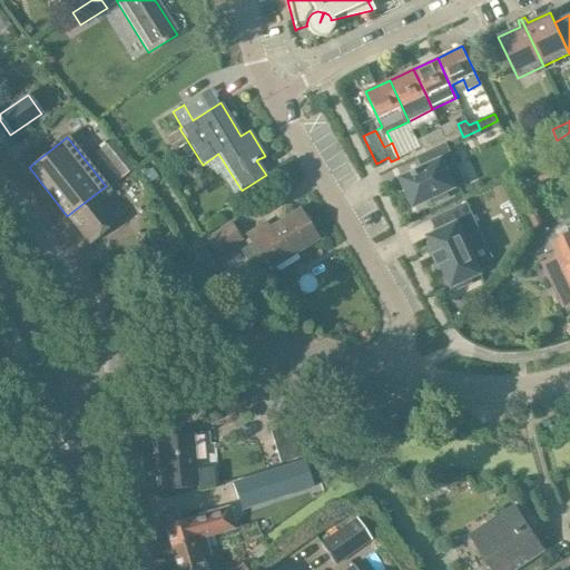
[(121,178),(134,168),(111,140),(99,150),(121,178)]
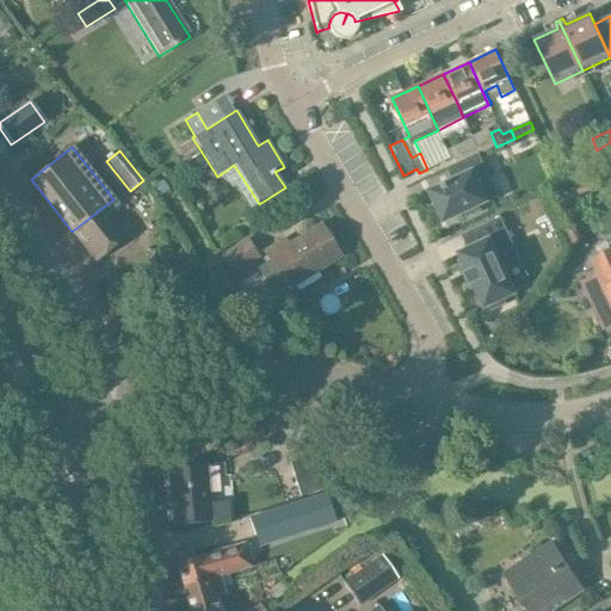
[(479,154),(455,165),(461,178),(442,186),(443,187),(431,192),(433,197),(432,197),(444,222),(461,215),(463,220),(481,211),(479,207),(499,197),(479,154)]
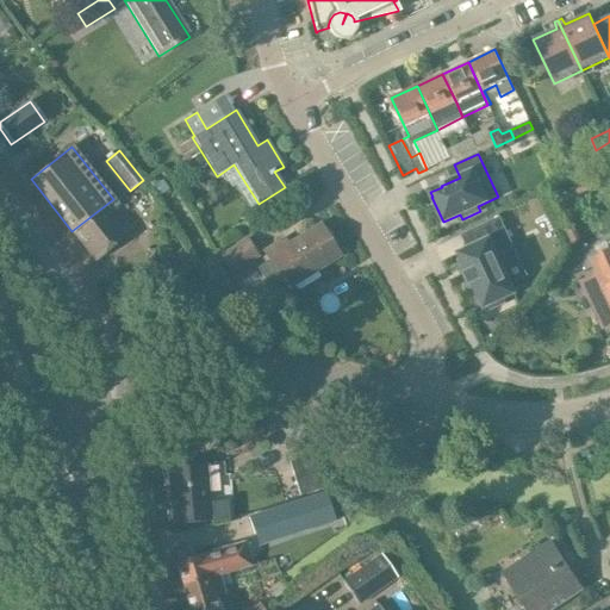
[(157,198),(168,190),(161,180),(150,188),(157,198)]
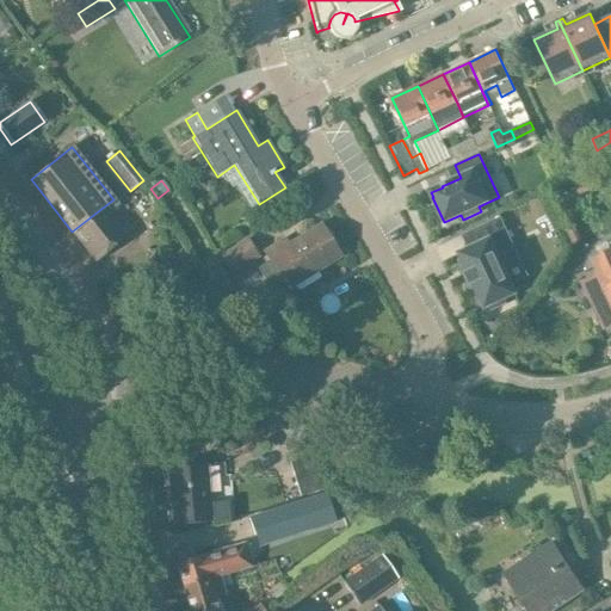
[(113,199),(72,232),(93,260),(124,236),(106,214),(117,205),(113,199)]
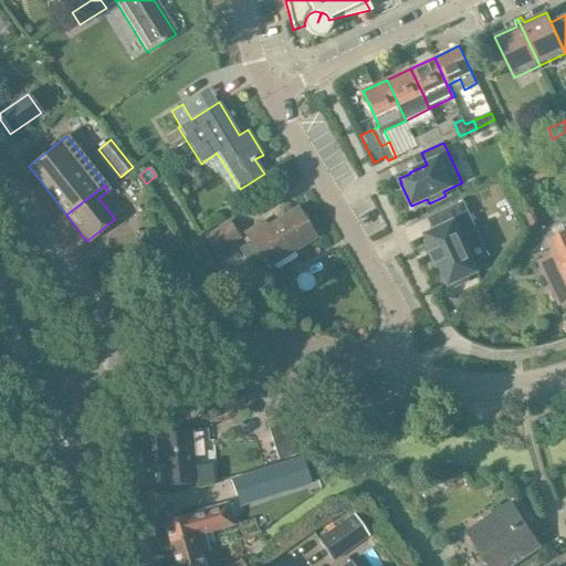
[(451,290),(469,282),(467,278),(478,273),(464,244),(480,237),(463,201),(428,219),(433,232),(426,236),(435,253),(431,254),(437,265),(439,264),(451,290)]
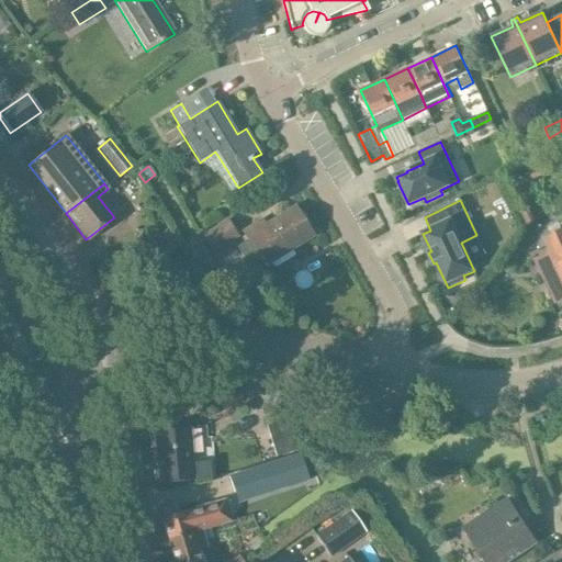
[(313,236),(294,206),(263,225),(260,220),(242,232),(259,259),(258,259),(265,270),(267,268),(266,266),(313,236)]
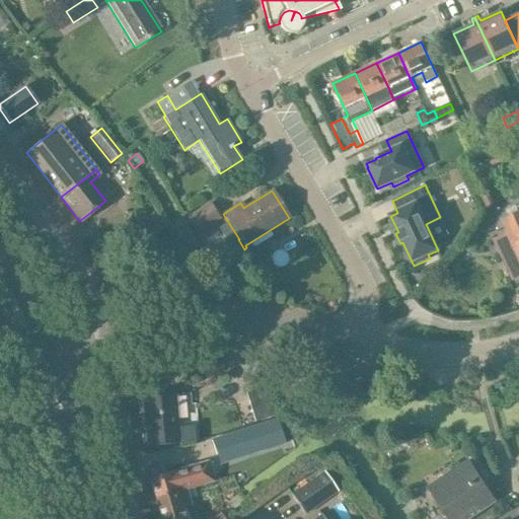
[(196,234),(219,219),(209,203),(187,217),(196,234)]
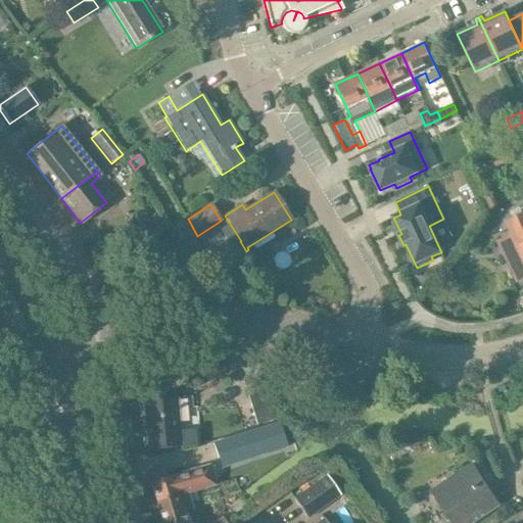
[(522,216),(507,224),(519,248),(517,249),(518,251),(510,255),(521,279),(522,278),(522,216)]
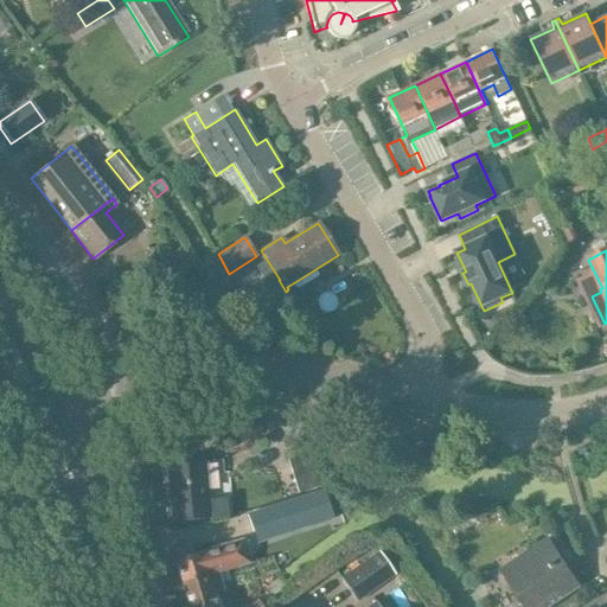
[(218,295),(230,287),(216,263),(203,272),(218,295)]
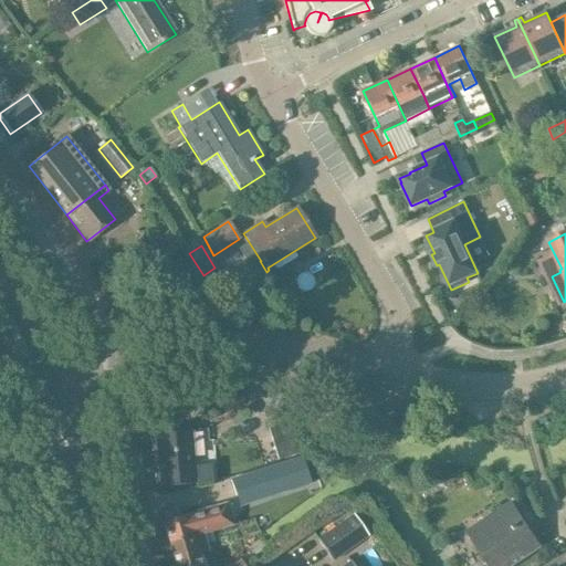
[(278,461),(302,453),(291,421),(268,429),(278,461)]
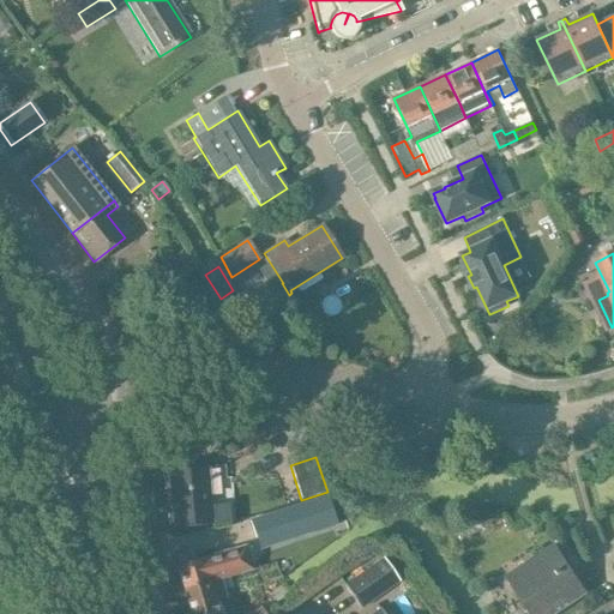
[(210,506),(208,467),(167,470),(172,529),(229,524),(228,505),(210,506)]
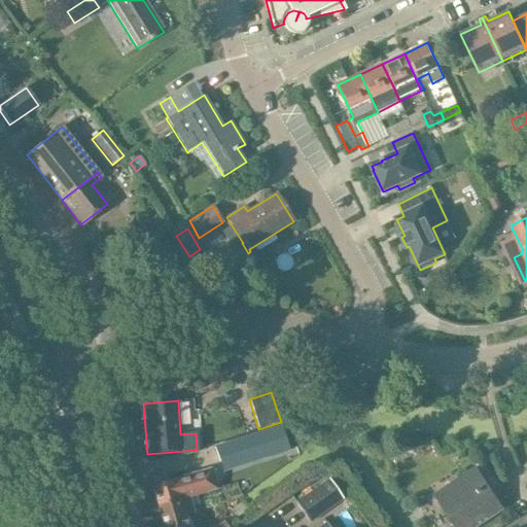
[(224,471),(292,449),(284,424),(215,446),(224,471)]
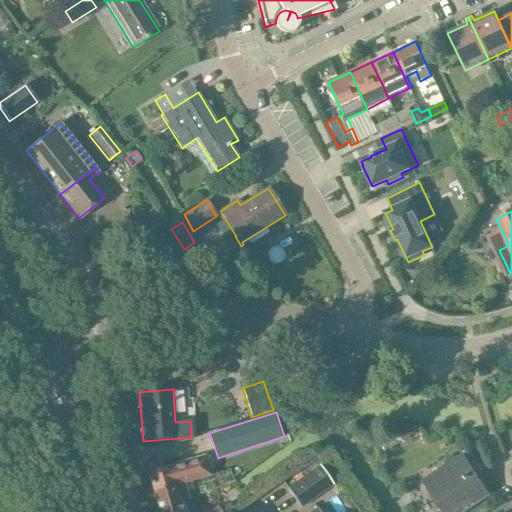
[(152,490),(209,474),(204,455),(159,468),(157,461),(145,464),(148,472),(147,472),(152,490)]
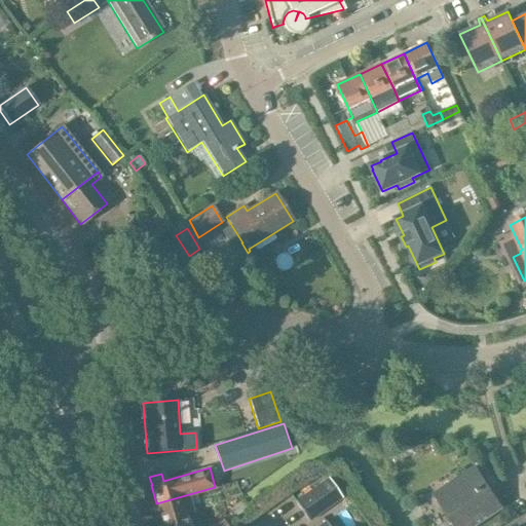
[(453,525),(476,525),(499,510),(488,492),(490,490),(475,467),(459,478),(463,484),(437,501),(453,525)]
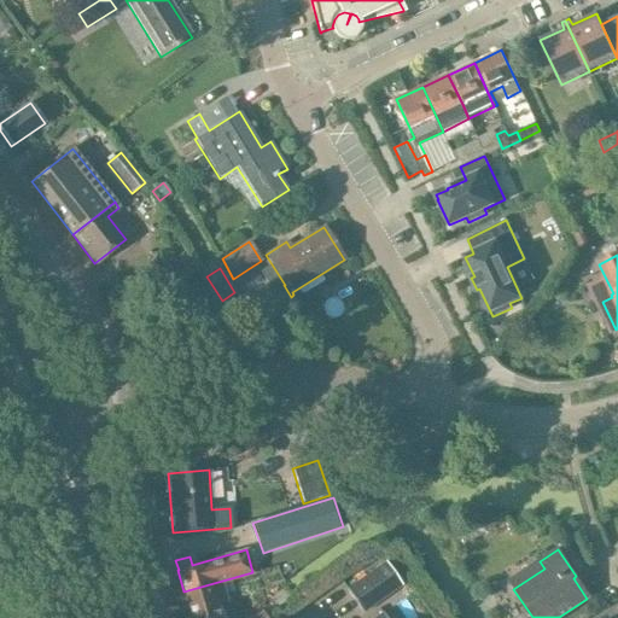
[(362,613),(401,586),(385,563),(347,590),(362,613)]
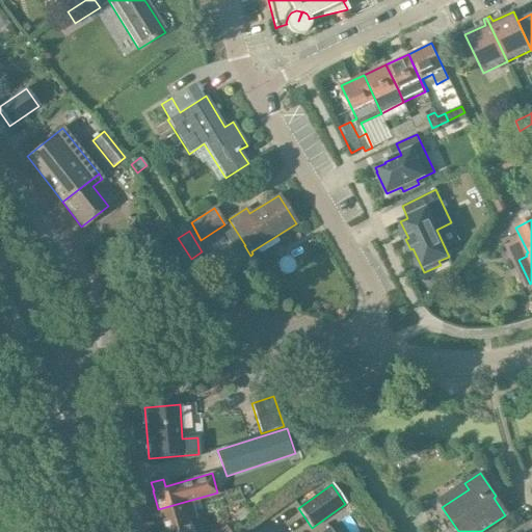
[(217,493),(158,509),(164,531),(192,531),(192,527),(188,528),(187,523),(195,520),(192,508),(200,506),(198,499),(218,494),(217,493)]
